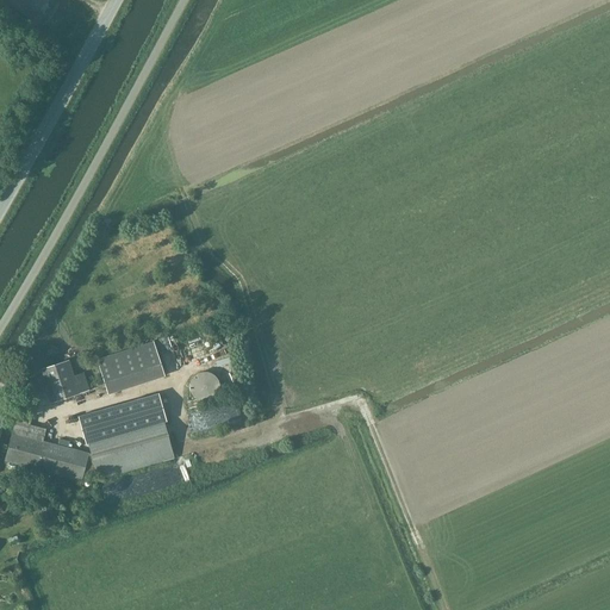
[(154,342),(129,350),(97,361),(103,379),(107,394),(165,377),(154,342)]
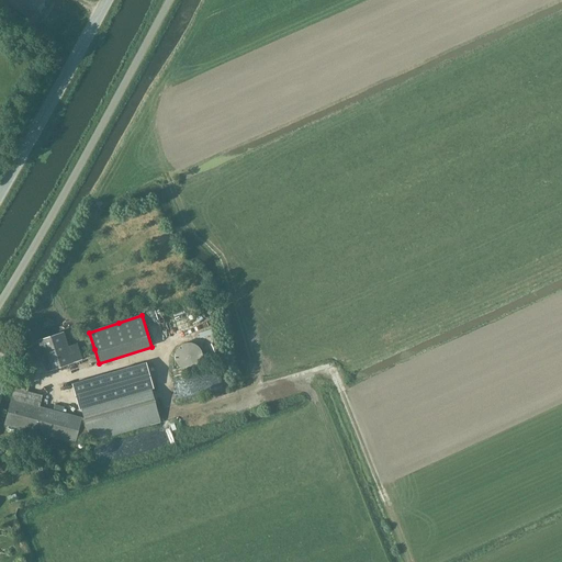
[(63,332),(37,340),(48,371),(74,363),(72,362),(82,360),(77,344),(67,346),(63,332)]
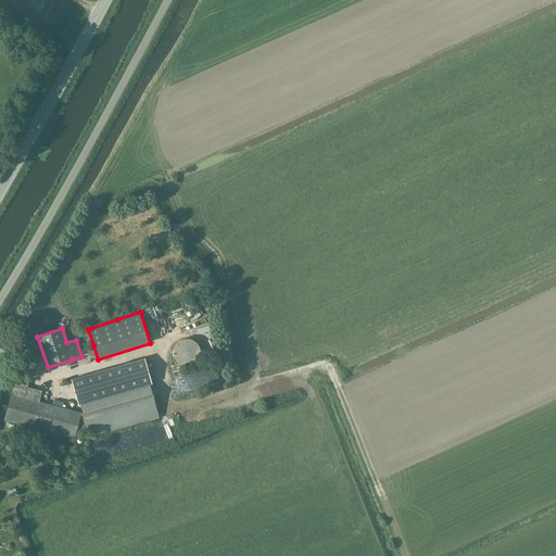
[(186,339),(182,340),(180,340),(178,341),(176,343),(175,345),(174,348),(173,350),(173,352),(173,354),(173,357),(174,359),(175,362),(177,363),(179,365),(181,366),(184,366),(186,366),(189,366),(191,366),(193,365),(196,363),(197,362),(198,359),(199,357),(200,355),(200,352),(200,350),(199,348),(198,345),(197,343),(194,342),(192,341),(190,340),(188,339),(186,339)]
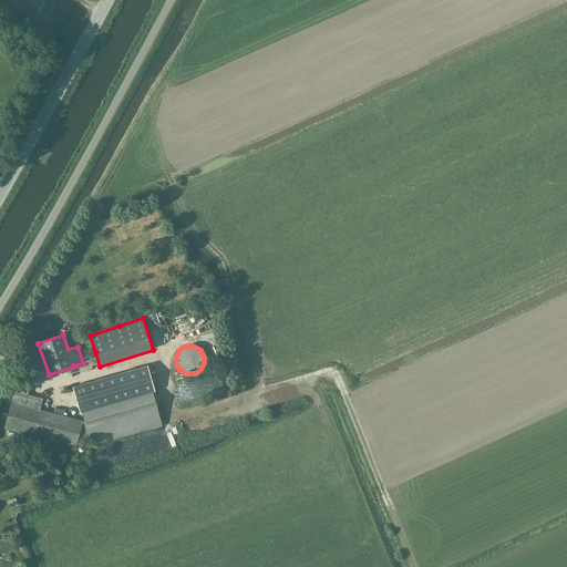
[(147,364),(72,385),(80,412),(155,390),(147,364)]
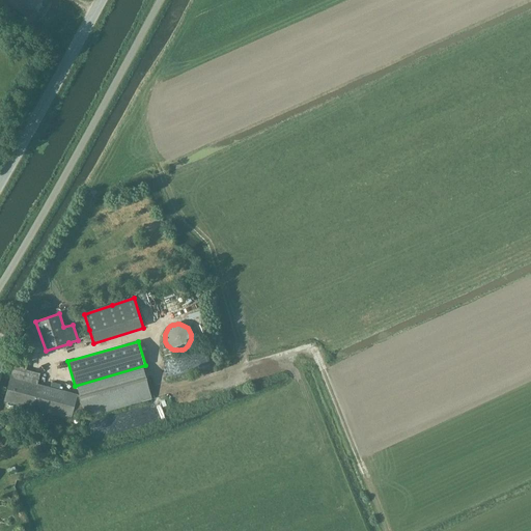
[(14,364),(5,362),(3,368),(11,370),(4,401),(71,419),(85,415),(86,418),(151,399),(142,368),(141,369),(141,368),(77,386),(80,395),(37,384),(39,373),(26,370),(27,364),(15,360),(14,364)]
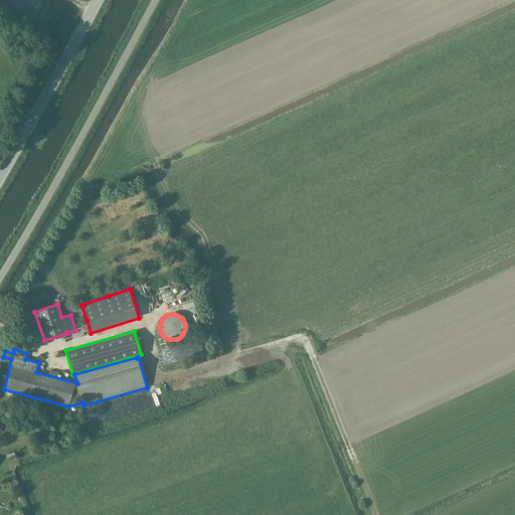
[(129,411),(142,408),(140,401),(127,404),(129,411)]
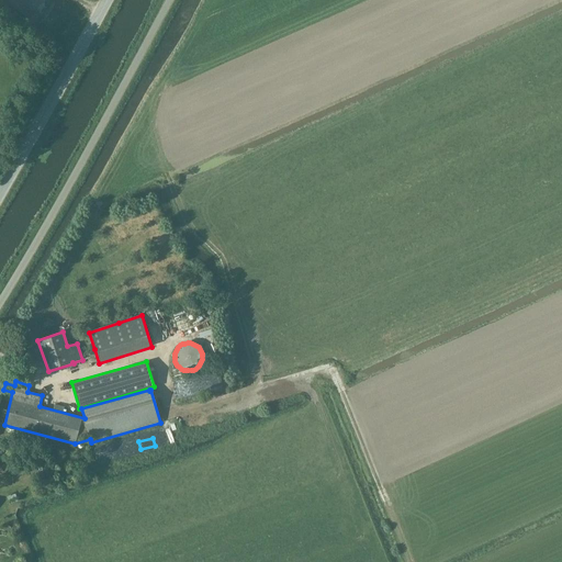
[(97,464),(111,461),(108,446),(93,449),(97,464)]
